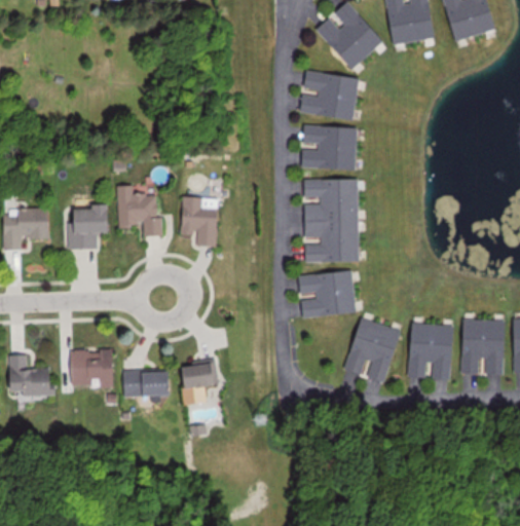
[(343,0),(311,30),(348,72),(382,41),(344,0),(343,0)]
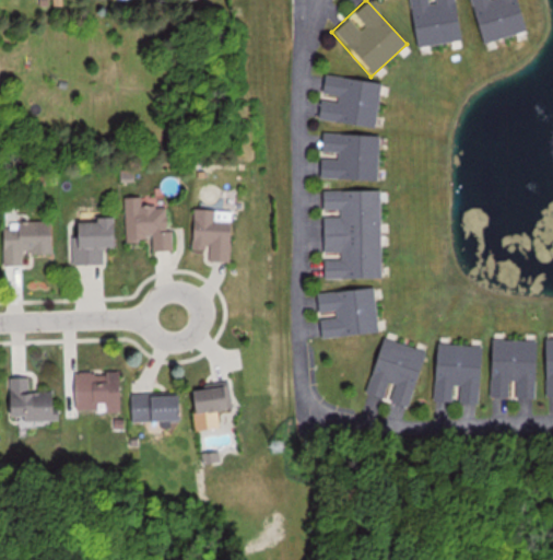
[(406,0),(414,49),(461,41),(455,0),(406,0)]
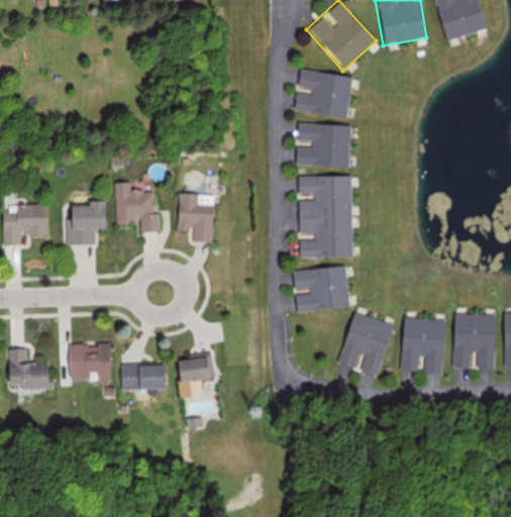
[(488,30),(480,0),(431,0),(442,41),(488,30)]
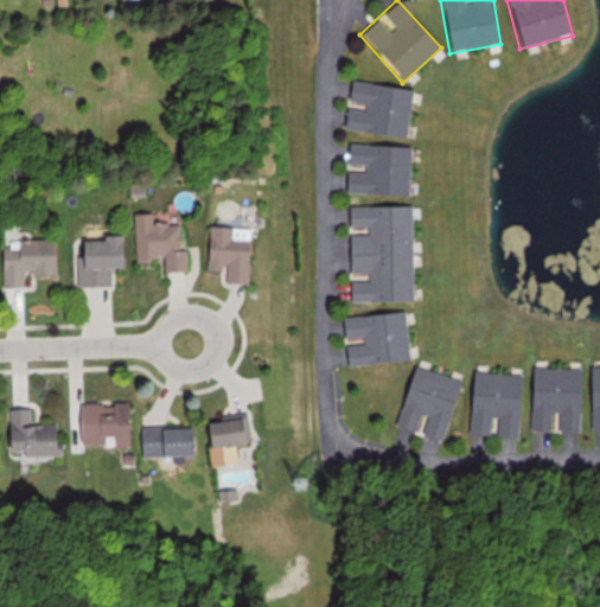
[(412,89),(349,82),(343,131),(406,139),(412,89)]
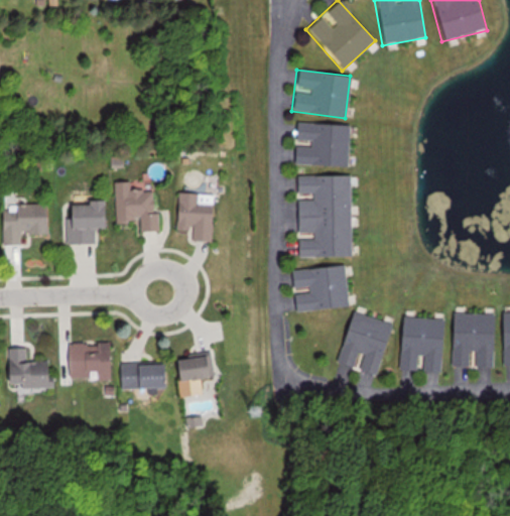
[(293,165),(348,166),(349,125),(293,124),(293,165)]
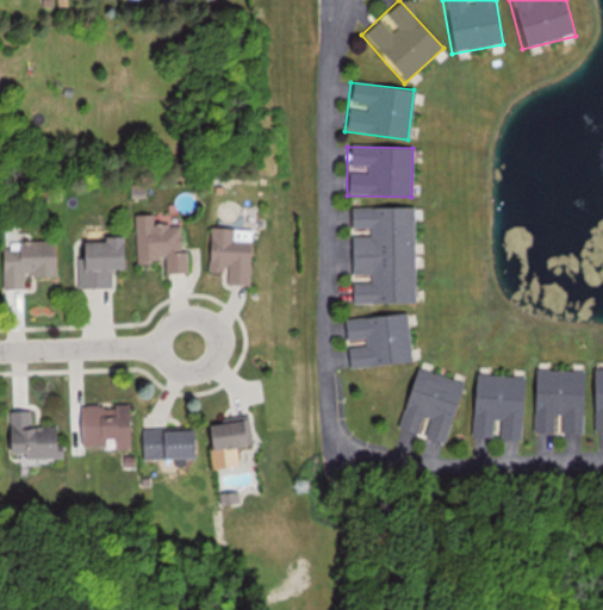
[(349,304),(414,304),(414,207),(349,207),(349,304)]
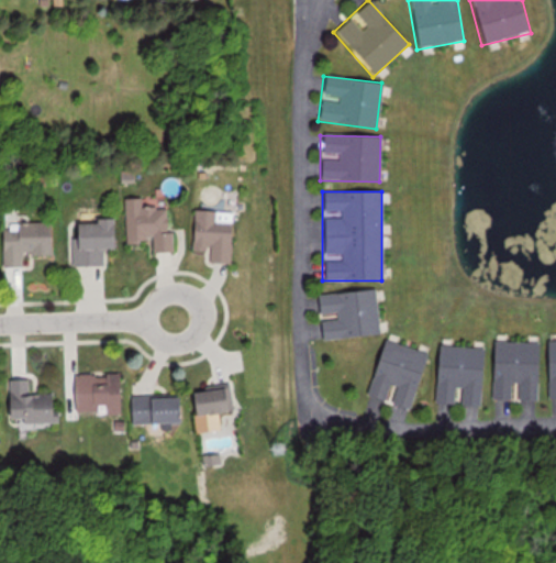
[(149,253),(169,253),(169,207),(157,207),(156,198),(122,199),(123,243),(148,242),(149,253)]
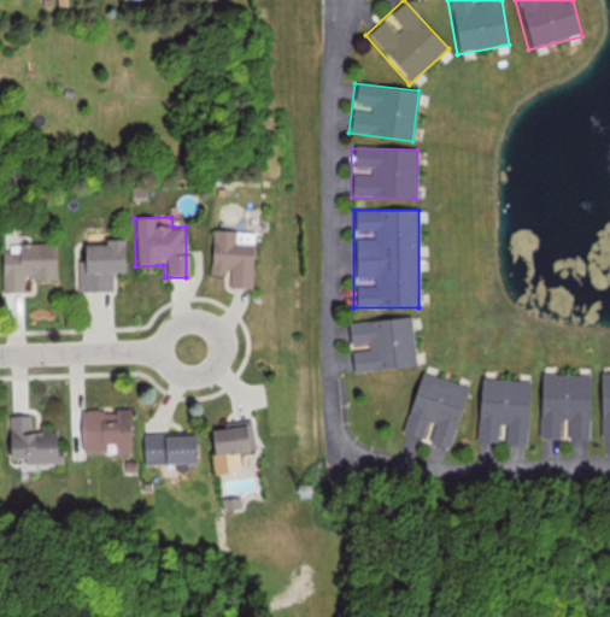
[(212,231),(209,275),(228,276),(228,288),(252,289),(256,234),(212,231)]
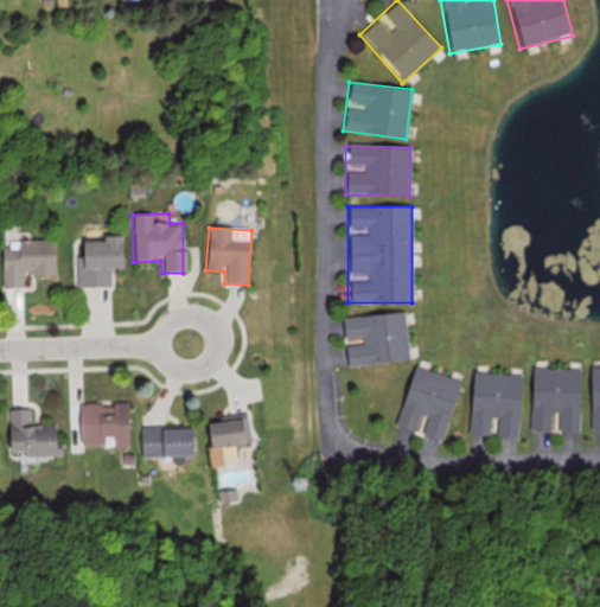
[(128,270),(127,237),(75,240),(77,287),(112,286),(110,270),(128,270)]
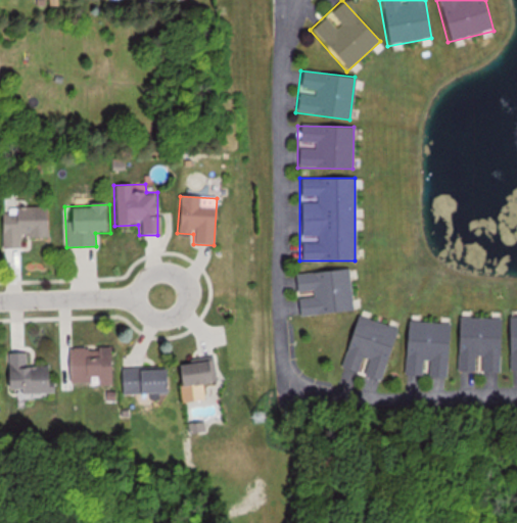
[(1,248),(24,248),(24,239),(48,239),(48,207),(1,207),(1,248)]
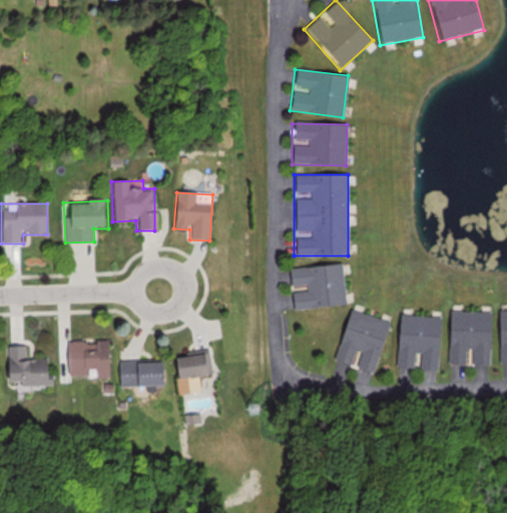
[(288,269),(292,311),(346,306),(342,264),(288,269)]
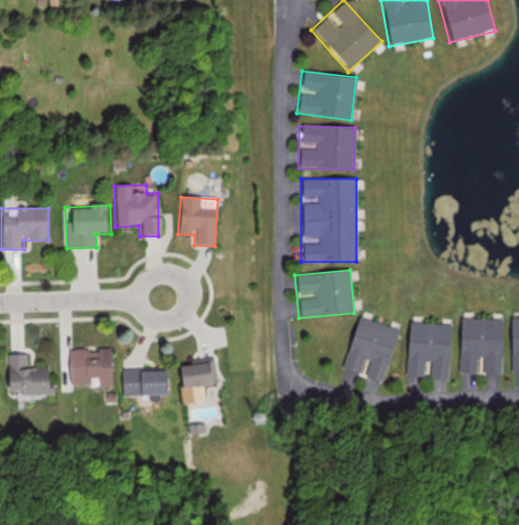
[(383,384),(398,329),(355,317),(338,371),(383,384)]
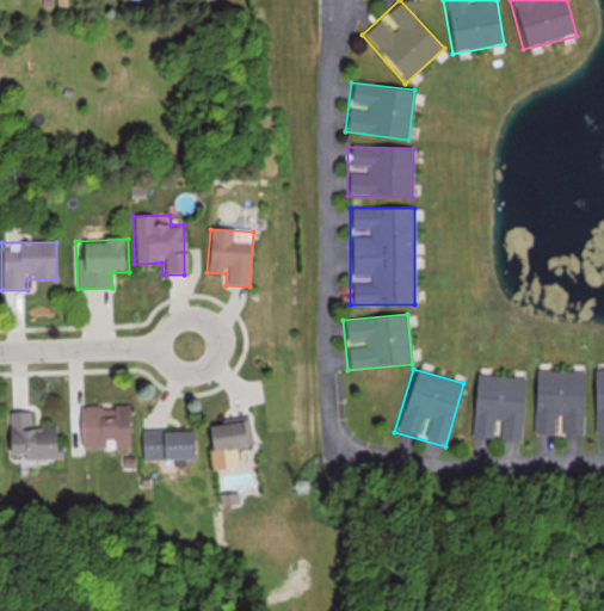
[(603,370),(590,370),(590,436),(603,434),(603,370)]
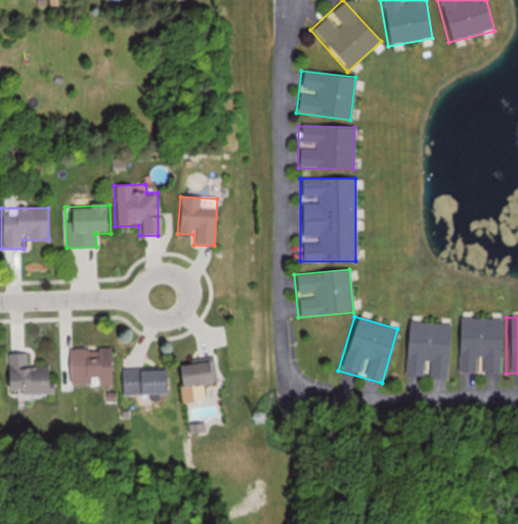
[(455,373),(500,374),(501,319),(456,318),(455,373)]
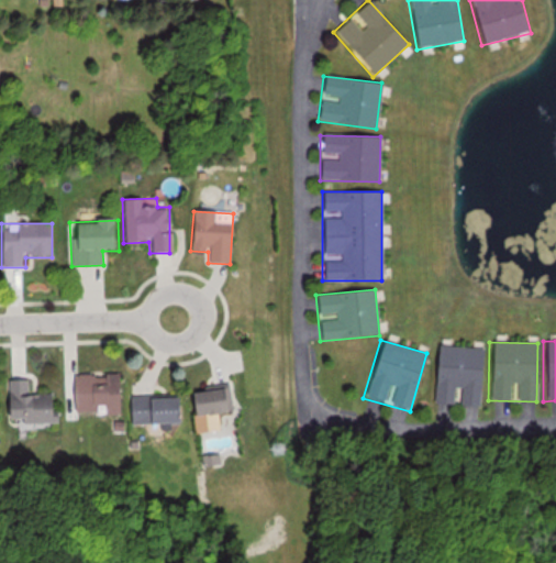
[(485,350),(436,345),(431,404),(479,408),(485,350)]
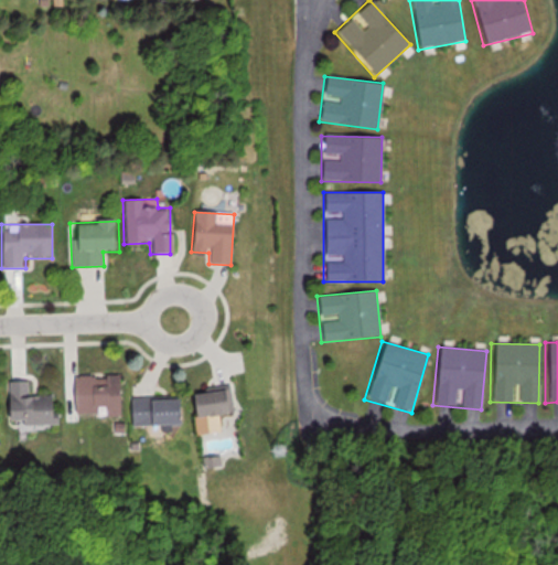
[(74,376),(74,416),(121,416),(122,376),(74,376)]
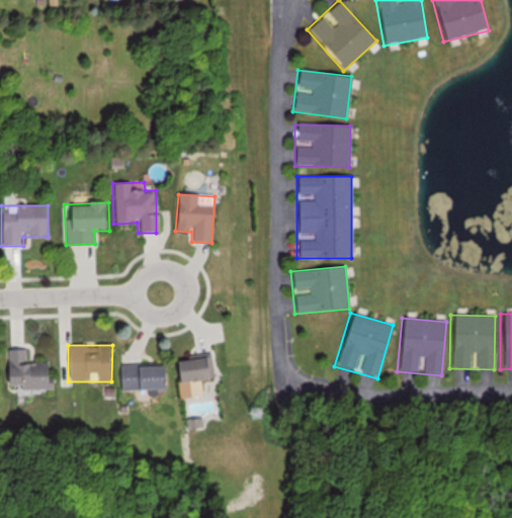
[(175,363),(179,387),(216,381),(211,357),(175,363)]
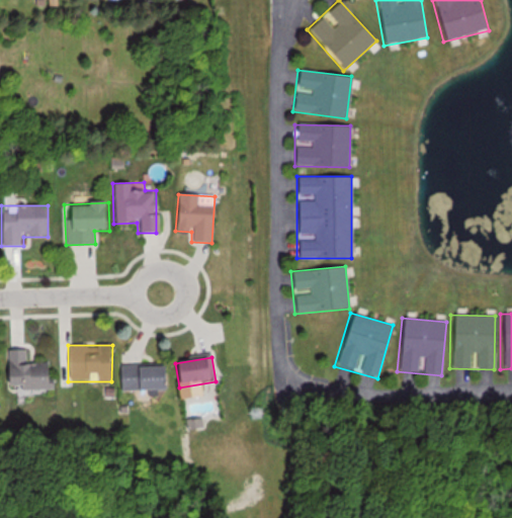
[(53,391),(53,362),(6,362),(6,391),(53,391)]
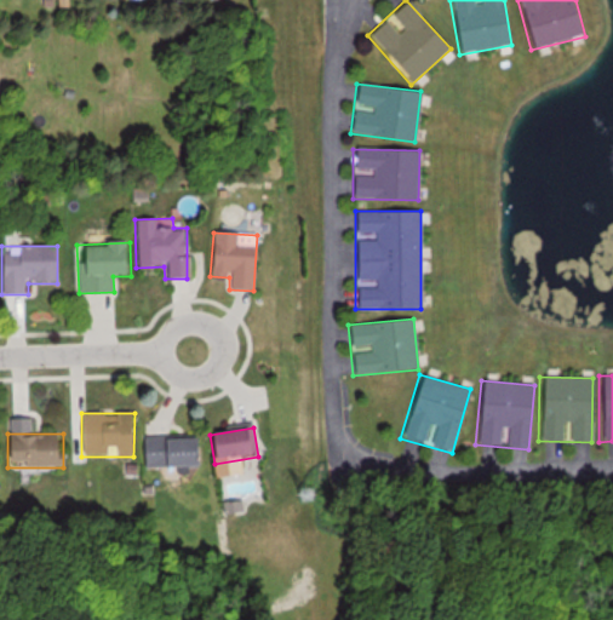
[(142,438),(142,468),(202,468),(202,437),(142,438)]
